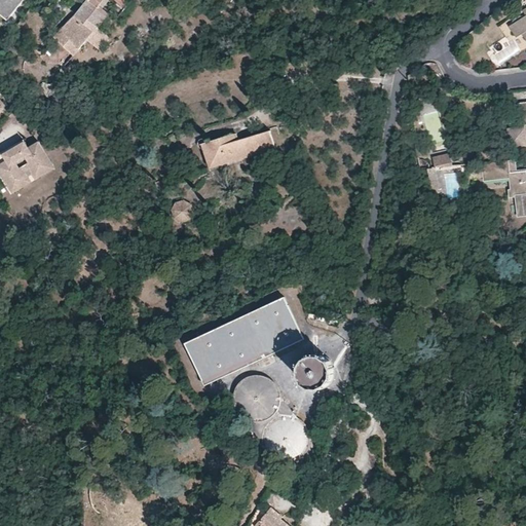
[(0,0),(0,15),(6,21),(23,1),(22,0),(0,0)]
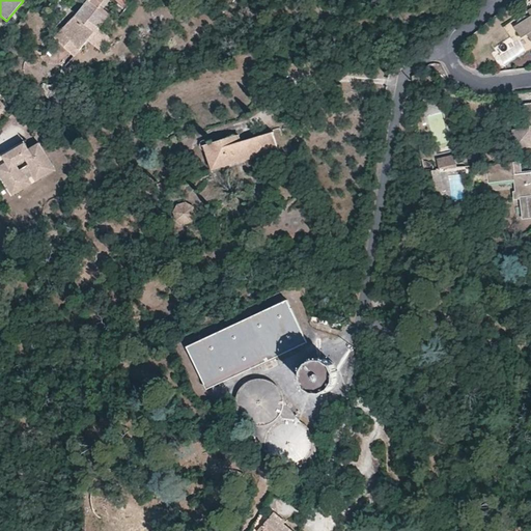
[(110,15),(104,8),(110,0),(117,0),(120,2),(128,8),(134,0),(88,0),(79,11),(54,38),(57,43),(73,57),(110,15)]
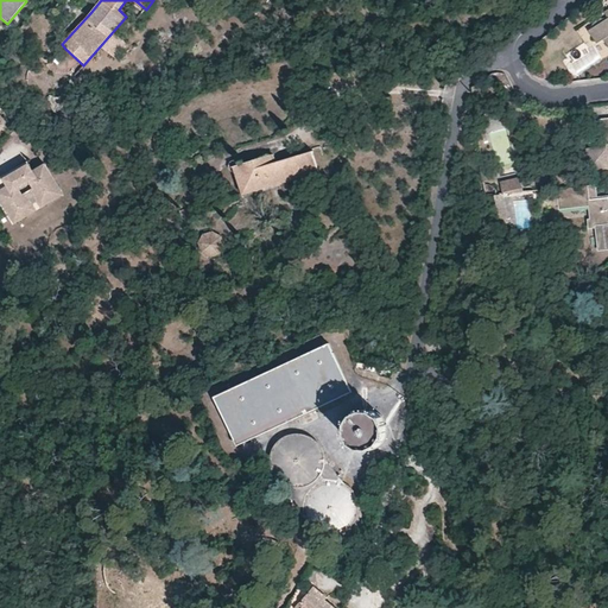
[(146,10),(138,2),(128,14),(137,21),(146,10)]
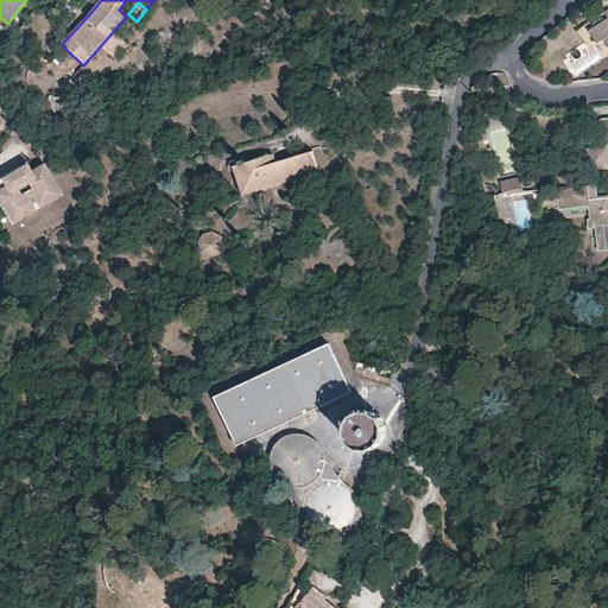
[(607,13),(607,16),(607,17),(607,19),(588,31),(595,44),(602,39),(607,46),(607,13)]
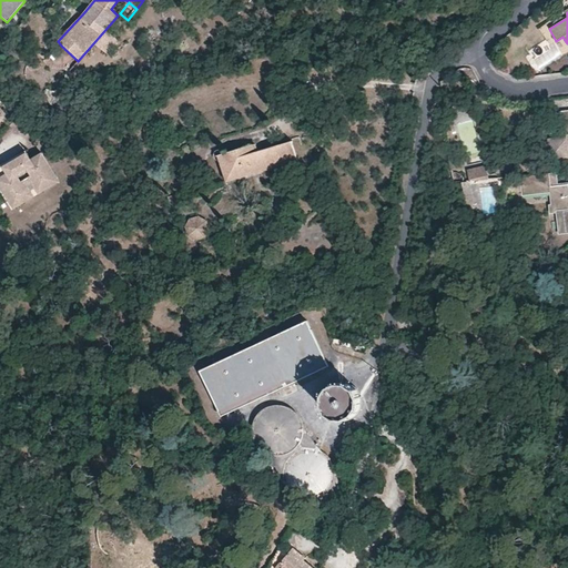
[(567,111),(559,112),(563,138),(551,139),(547,144),(549,155),(555,160),(567,158),(567,111)]
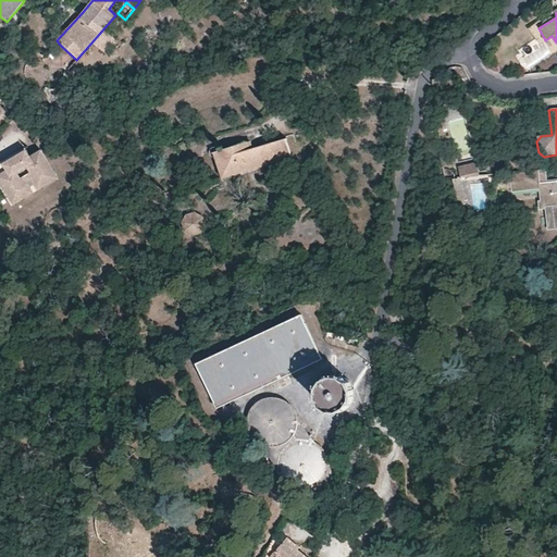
[(286,138),(252,149),(247,150),(246,143),(220,150),(225,169),(237,165),(237,168),(250,163),(251,169),(291,157),(286,138)]
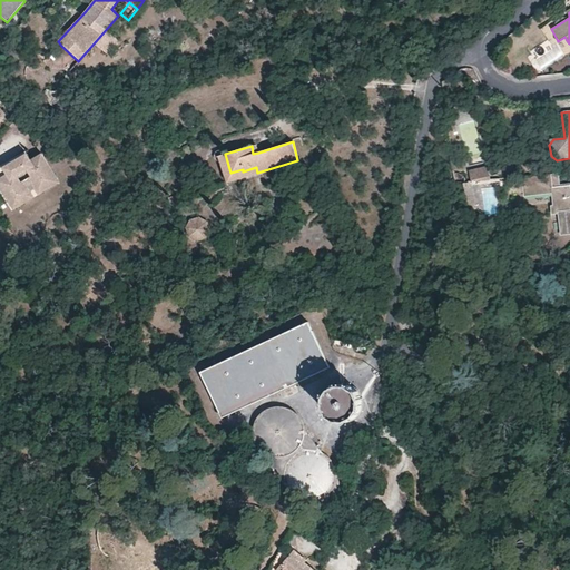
[(0,176),(0,188),(13,210),(60,182),(42,153),(31,158),(28,153),(3,167),(7,173),(0,176)]
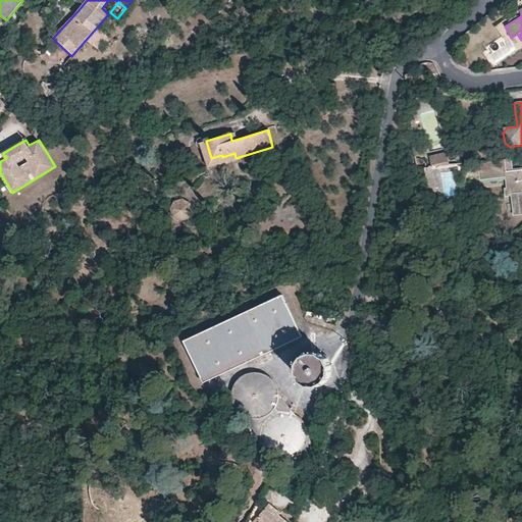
[(211,158),(213,165),(236,158),(235,153),(222,157),(222,155),(211,158)]
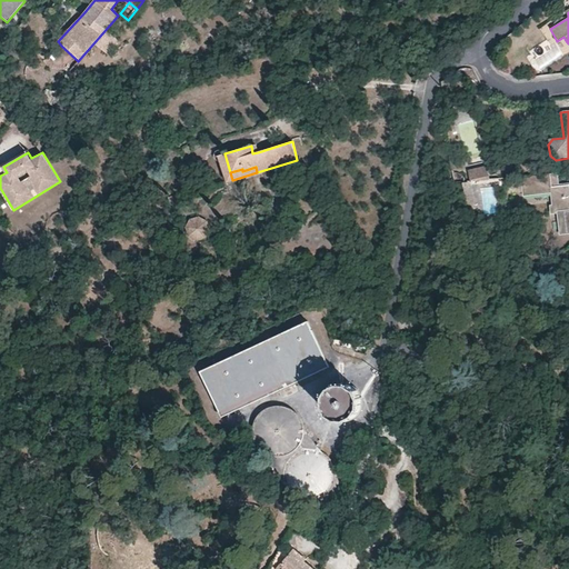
[(568,197),(568,198),(568,193),(567,187),(551,189),(553,213),(557,212),(559,235),(568,233),(568,197)]
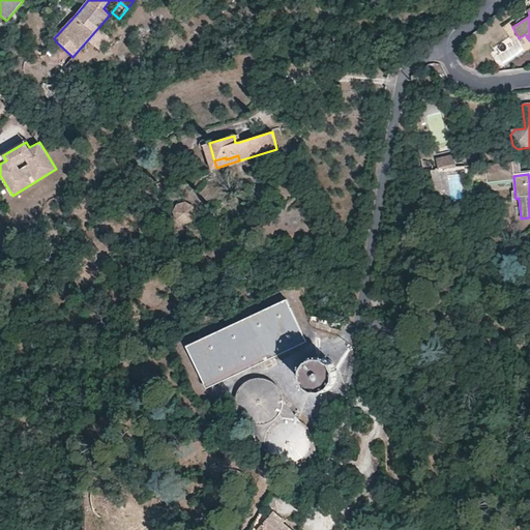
[(173,211),(175,219),(182,224),(190,221),(195,213),(193,206),(185,202),(177,205),(173,211)]
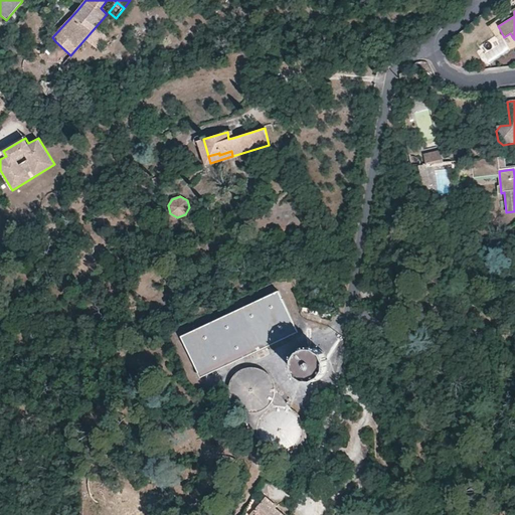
[(214,369),(266,346),(297,332),(290,316),(278,290),(244,306),(212,320),(180,335),(198,376),(214,369)]
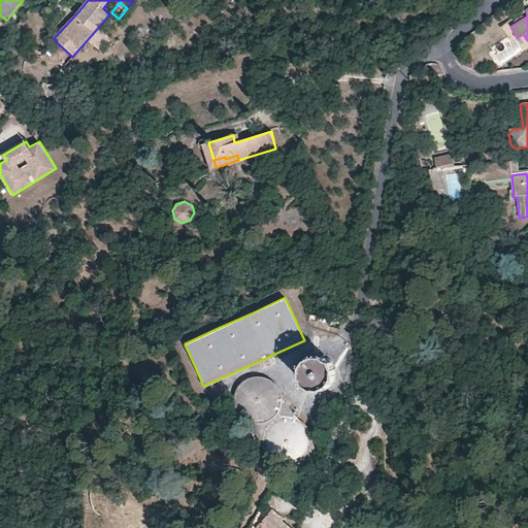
[(322,357),(318,355),(316,356),(311,357),(306,360),(304,362),(301,367),(300,372),(301,376),(303,381),(305,385),(307,387),(312,389),(318,390),(320,390),(325,388),(330,386),(332,382),(334,377),(335,373),(334,368),(333,364),(330,360),(329,360),(325,358),(322,357)]
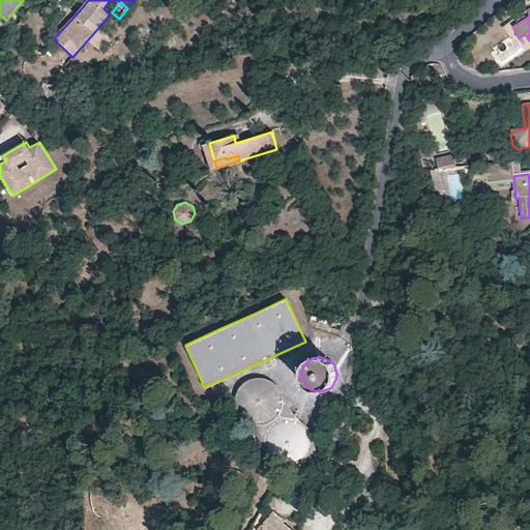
[(299,421),(293,419),(295,415),(286,404),(283,404),(283,396),(281,391),(278,387),(274,383),(270,380),(265,378),(259,378),(254,378),(248,380),(245,383),(241,386),(238,390),(236,395),(235,401),(236,406),(237,411),(239,415),(257,439),(269,457),(272,461),(276,463),(282,466),(287,466),(292,467),(296,465),(301,463),(304,461),(307,458),(310,453),(312,448),(312,442),(312,438),(310,432),(307,428),(303,423),(299,421)]
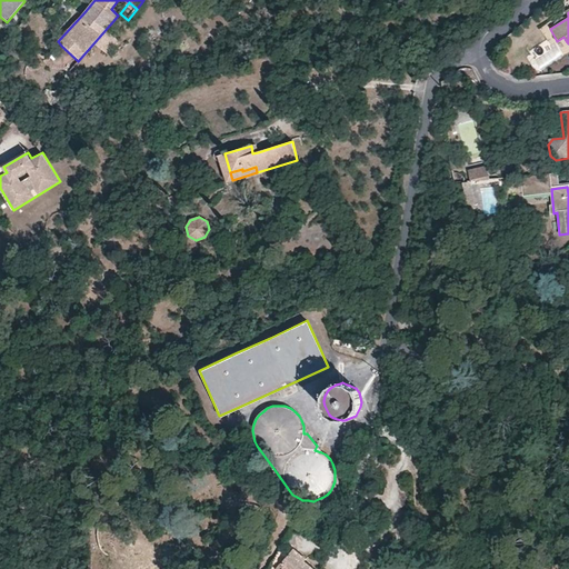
[(206,456),(205,465),(217,467),(218,458),(206,456)]
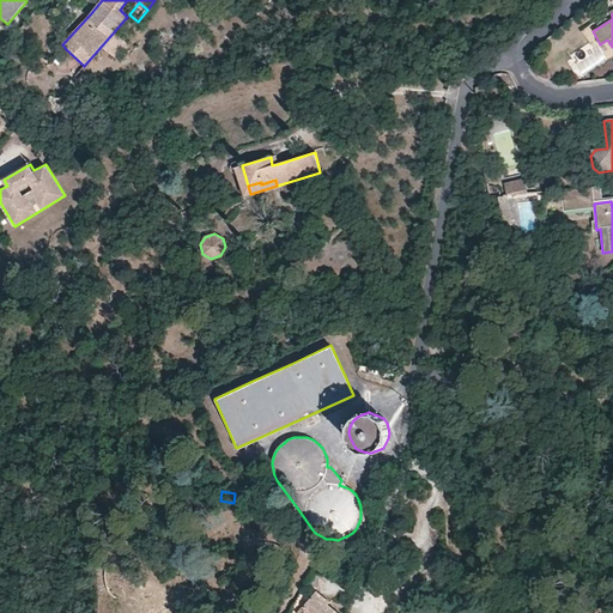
[(187,566),(178,563),(173,577),(181,581),(187,566)]
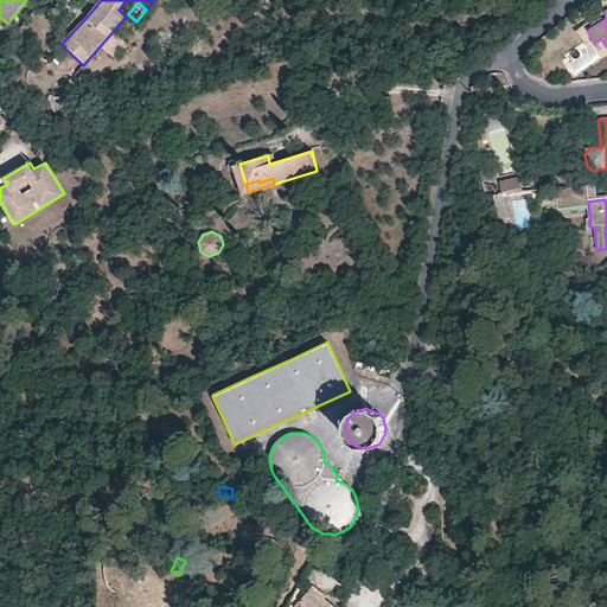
[(416,606),(415,604),(406,606),(333,606),(325,599),(326,596),(313,586),(300,601),(304,604),(301,606),(416,606)]
